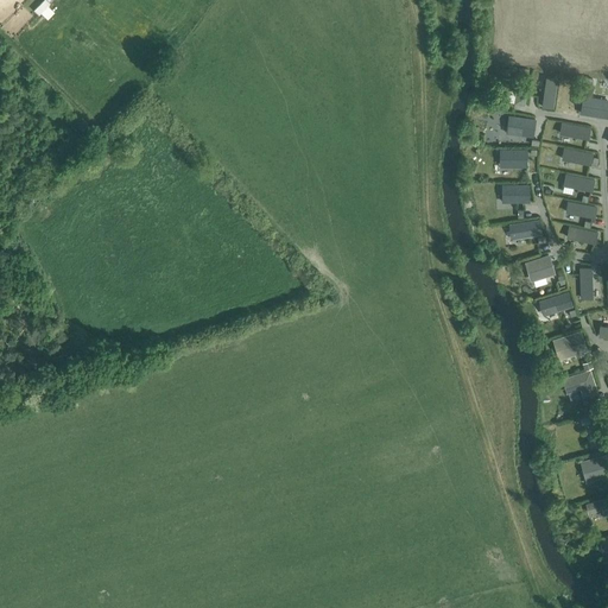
[(44,0),(37,7),(49,20),(59,10),(49,0),(44,0)]
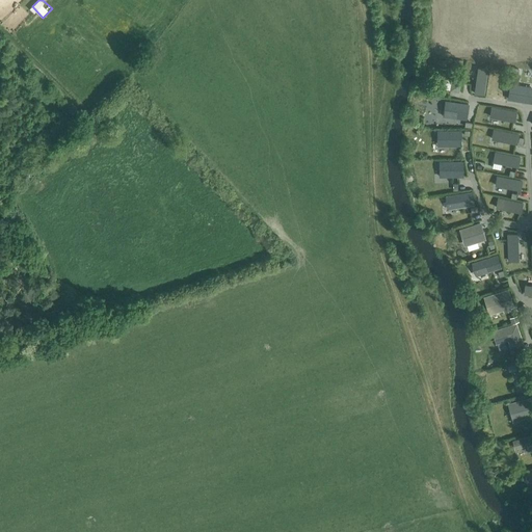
[(441,69),(440,79),(452,81),(451,91),(460,94),(464,73),(441,69)]
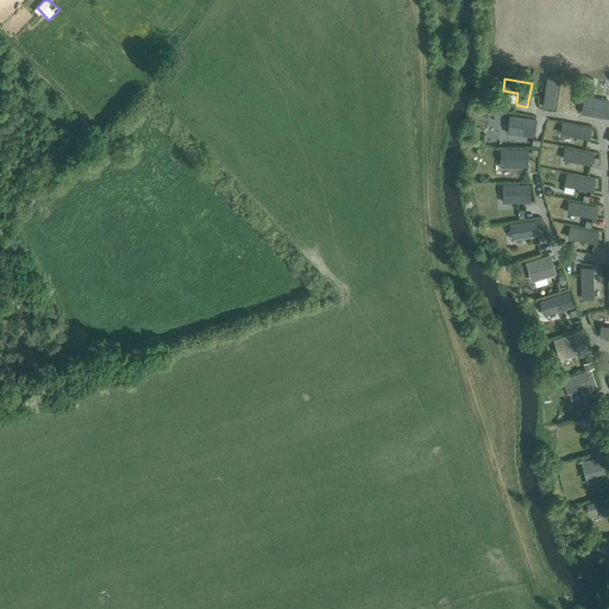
[(546,79),(542,106),(554,108),(558,80),(546,79)]
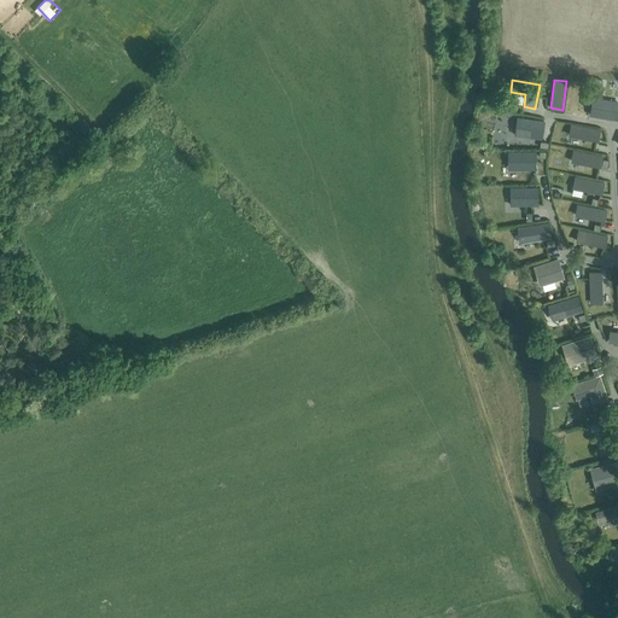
[(593,98),(590,116),(612,120),(616,101),(593,98)]
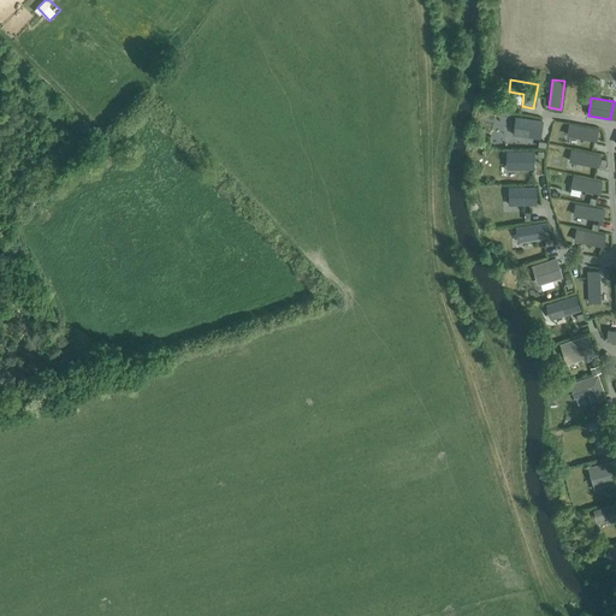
[(521,119),(519,136),(542,140),(544,122),(521,119)]
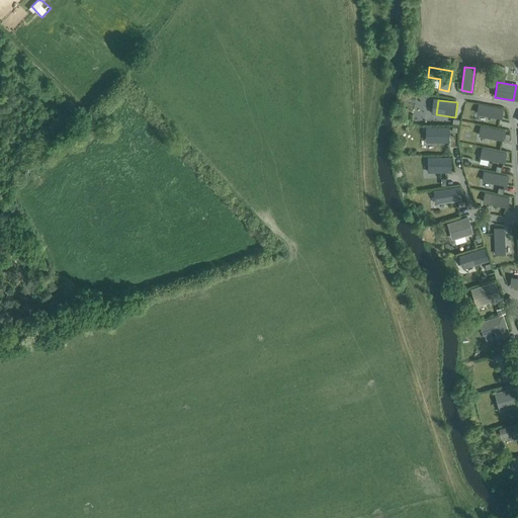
[(480,105),(478,114),(503,119),(504,109),(480,105)]
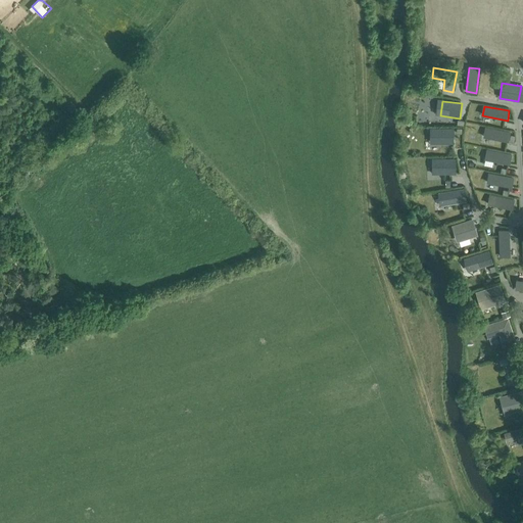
[(486,129),(484,138),(510,143),(511,133),(486,129)]
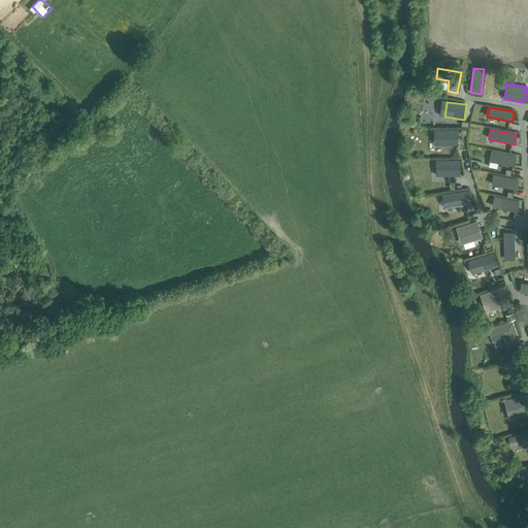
[(459,131),(439,131),(439,145),(459,145),(459,131)]
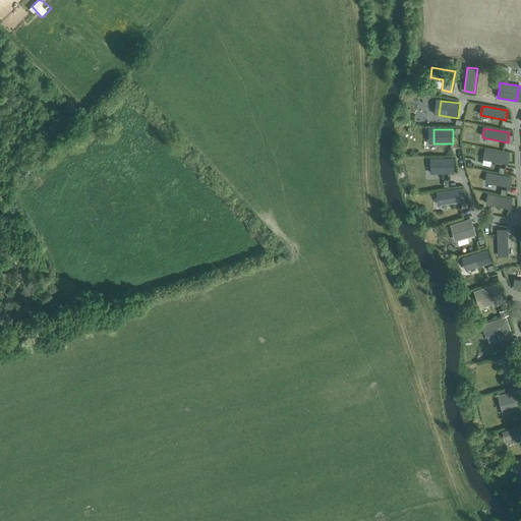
[(485,151),(484,160),(508,164),(510,155),(485,151)]
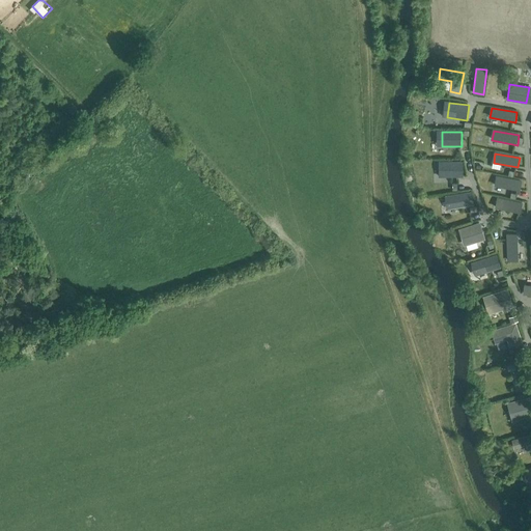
[(464,162),(444,162),(444,177),(464,177),(464,162)]
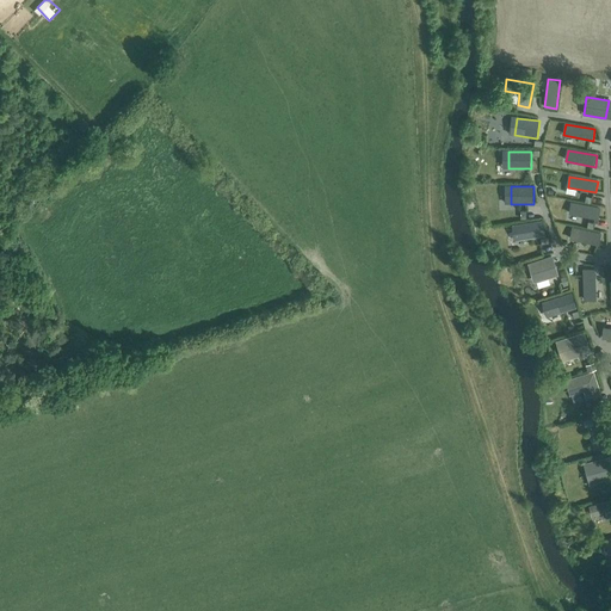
[(571,203),(568,214),(597,220),(599,209),(571,203)]
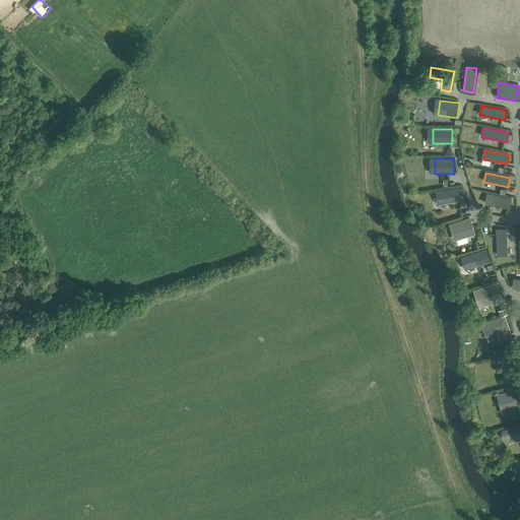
[(462,188),(441,192),(443,205),(465,201),(462,188)]
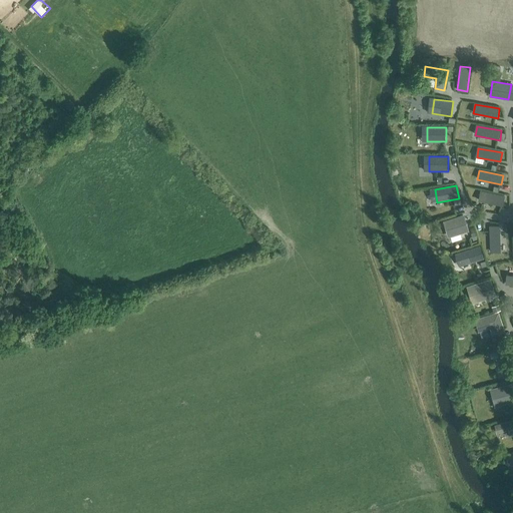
[(481,191),(479,201),(503,206),(506,196),(481,191)]
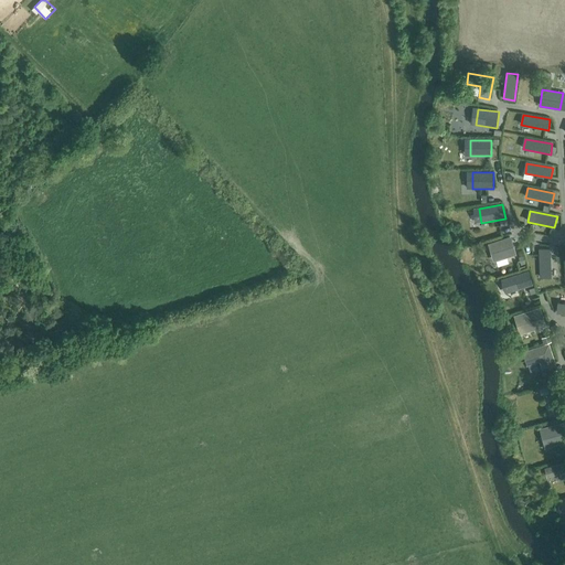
[(511,237),(493,244),(499,262),(516,255),(511,237)]
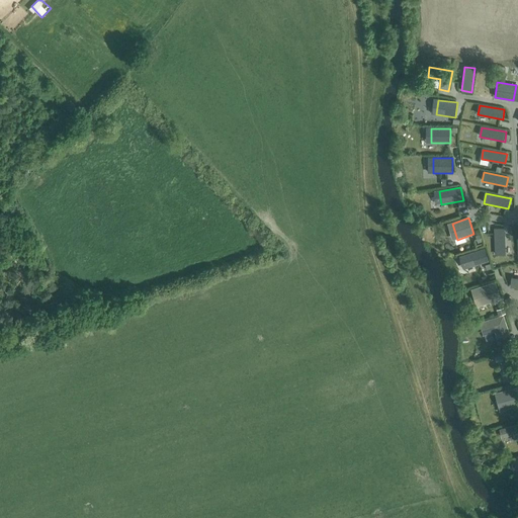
[(503,229),(493,229),(494,255),(505,255),(503,229)]
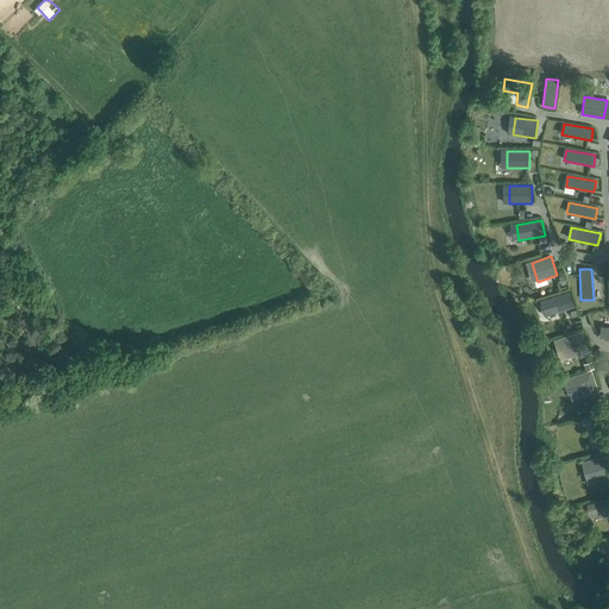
[(570,293),(546,301),(551,315),(575,308),(570,293)]
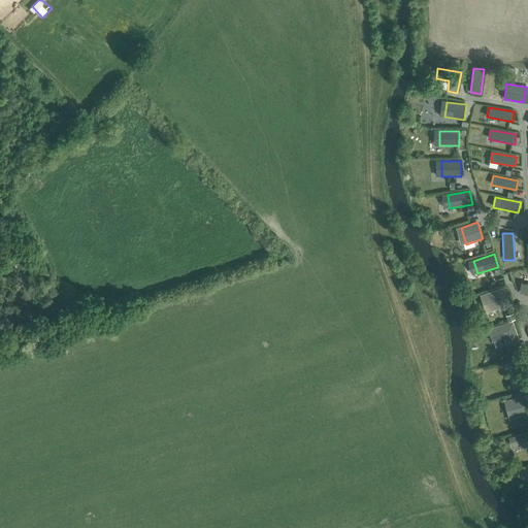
[(484,296),(483,298),(485,304),(487,305),(488,306),(508,300),(505,289),(484,296)]
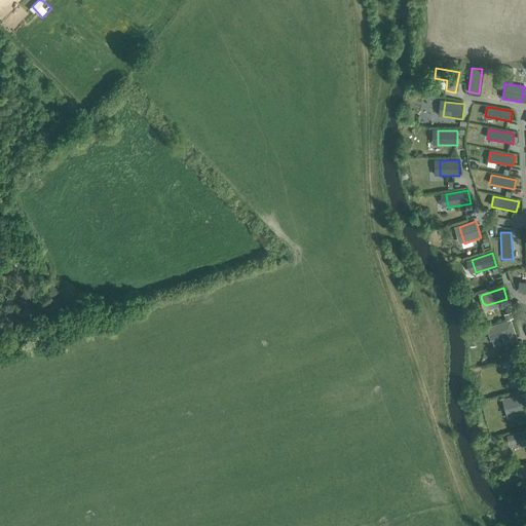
[(512,322),(490,329),(491,333),(490,335),(491,339),(493,340),(503,337),(515,333),(512,322)]
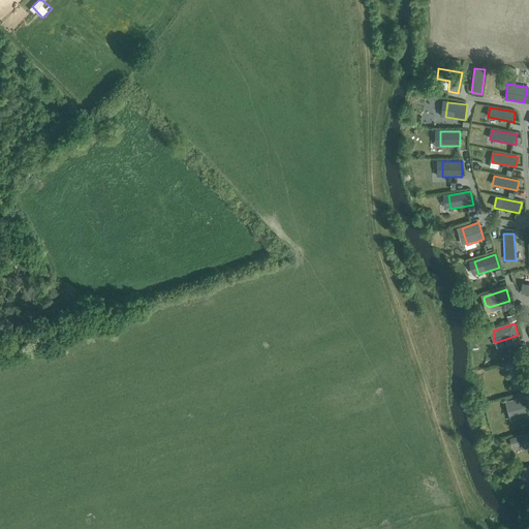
[(521,349),(514,351),(516,358),(523,355),(521,349)]
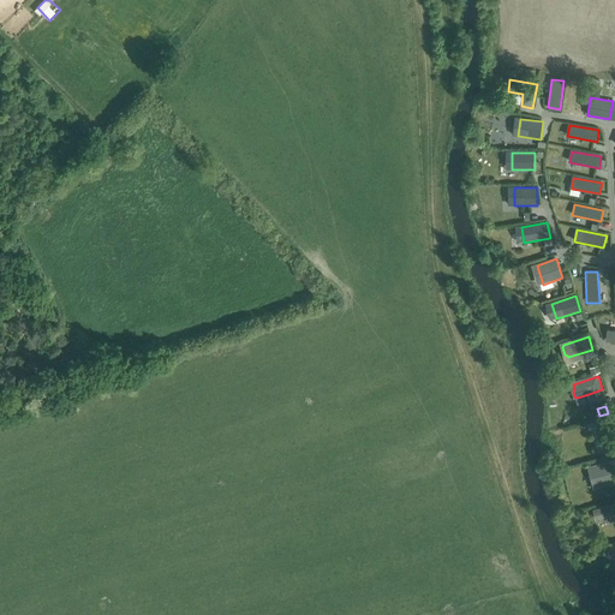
[(614,442),(608,419),(597,422),(605,452),(609,454),(614,452),(614,442)]
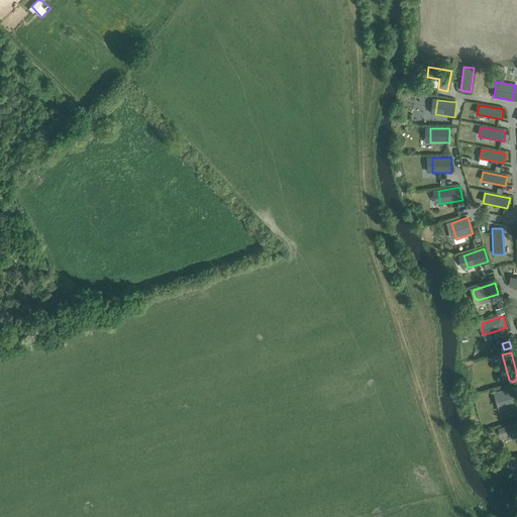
[(516,388),(497,393),(496,396),(497,401),(500,403),(516,398),(516,388)]
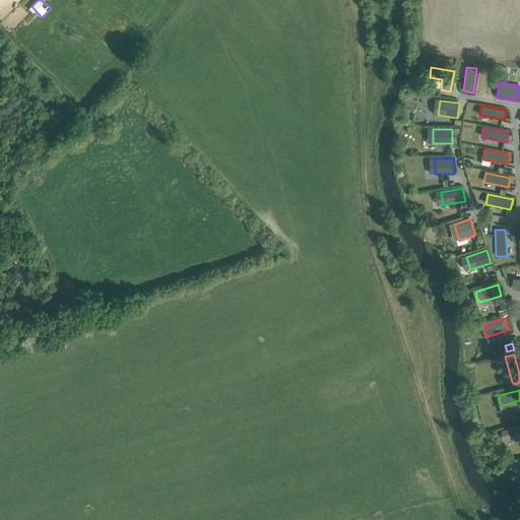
[(519,426),(502,431),(504,440),(519,435),(519,426)]
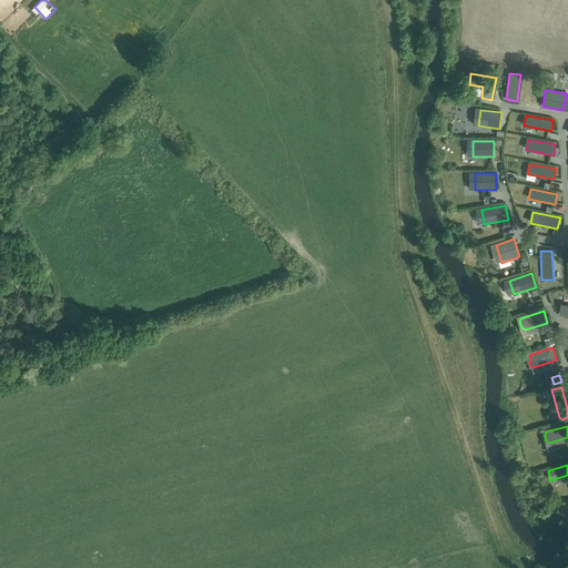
All buildings are outlined.
